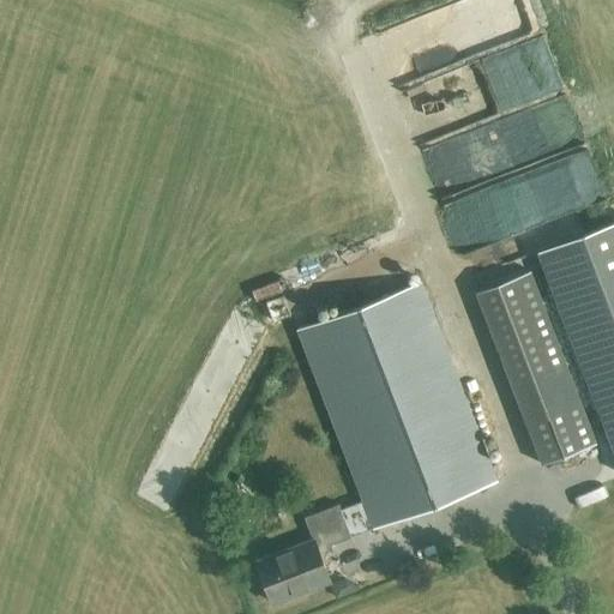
[(434,199),(523,173),(537,221),(602,200),(571,94),(416,139),(434,199)]
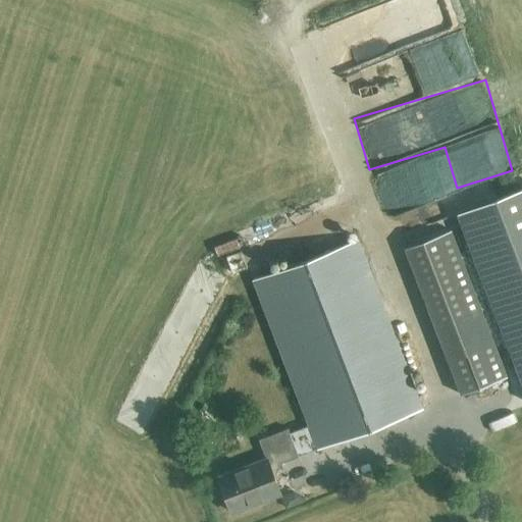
[(521,189),(457,214),(521,384),(521,189)]
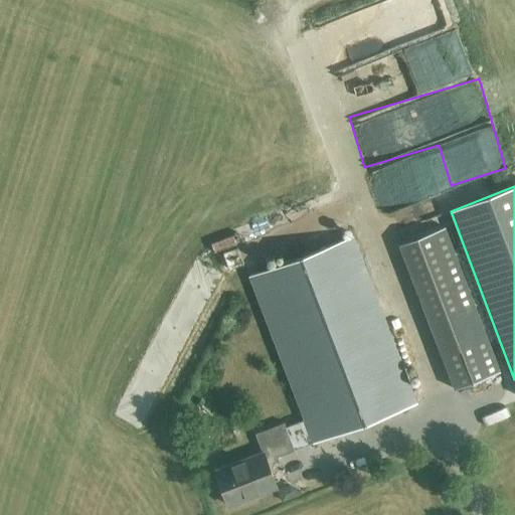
[(398,244),(454,389),(500,372),(444,227),(398,244)]
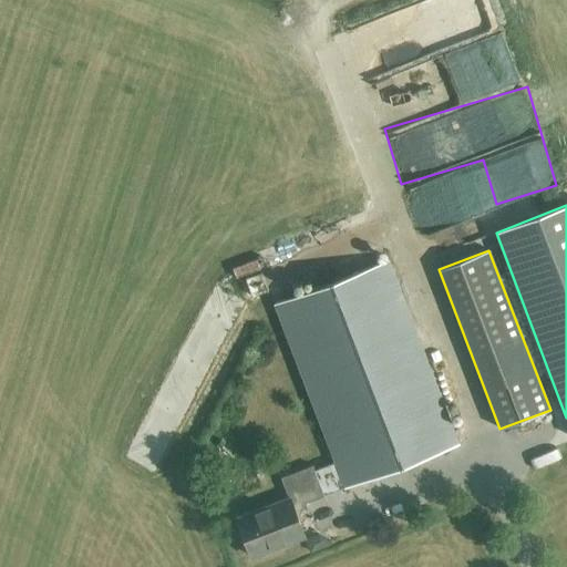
[(239,275),(267,267),(263,254),(236,263),(239,275)]
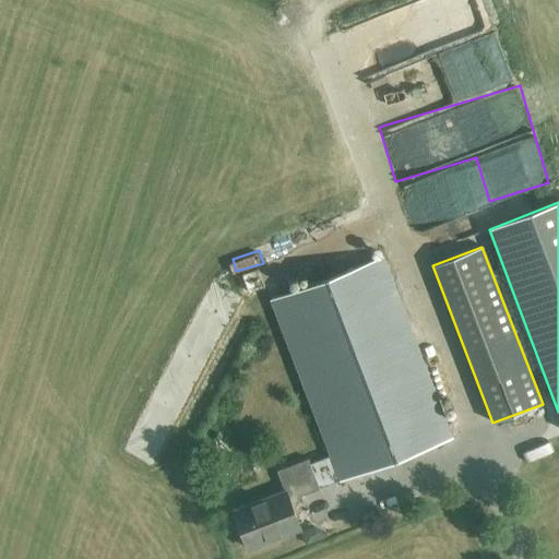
[(340,482),(452,438),(382,257),(270,300),(330,456),(340,482)]
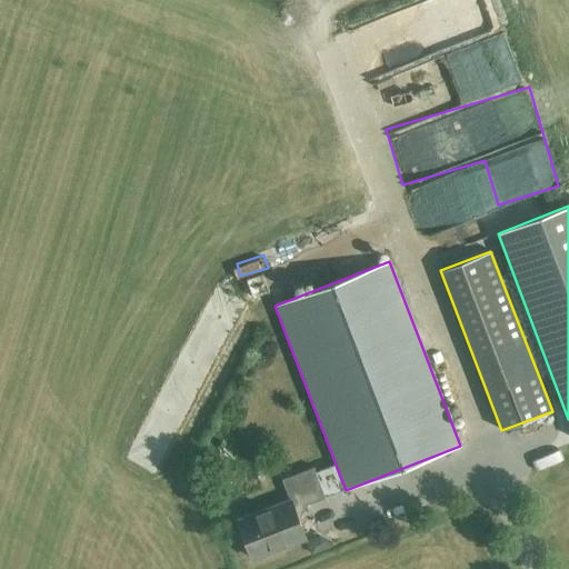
[(346,490),(336,465),(316,472),(313,468),(281,480),(289,501),(237,521),(251,559),(306,538),(295,510),(346,490)]
